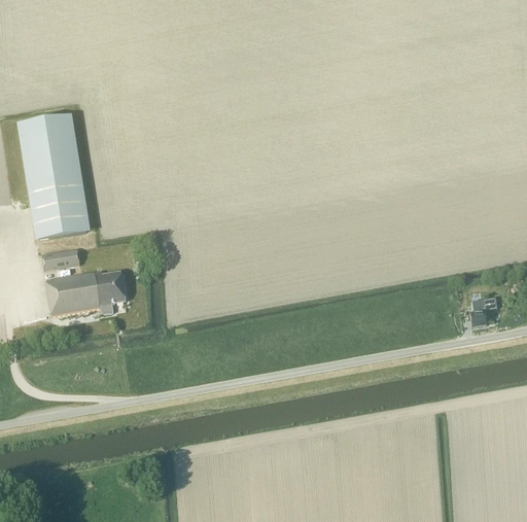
[(16,122),(35,239),(90,230),(71,113),(16,122)]
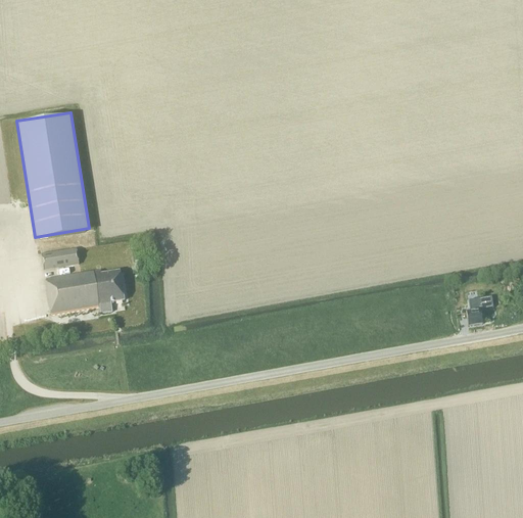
[(43,266),(79,261),(76,245),(41,251),(43,266)]
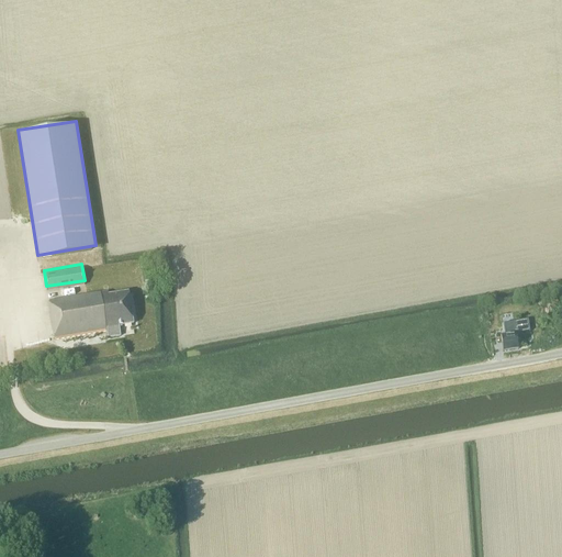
[(119,321),(133,320),(127,288),(108,290),(108,287),(48,297),(54,335),(107,327),(108,333),(120,332),(119,325),(119,321)]
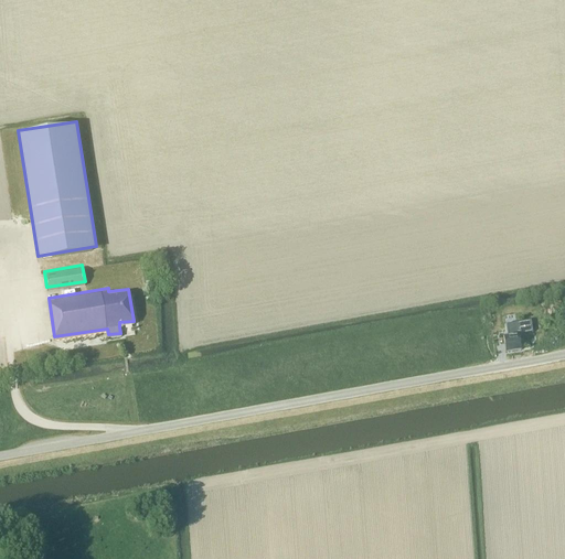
[(508,332),(502,333),(505,348),(507,348),(521,346),(518,331),(532,329),(531,316),(505,321),(508,332)]
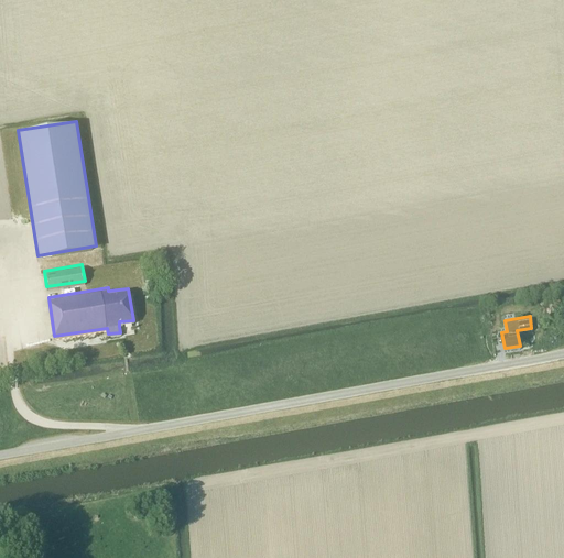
[(563,324),(562,319),(548,325),(551,332),(563,326),(563,324)]
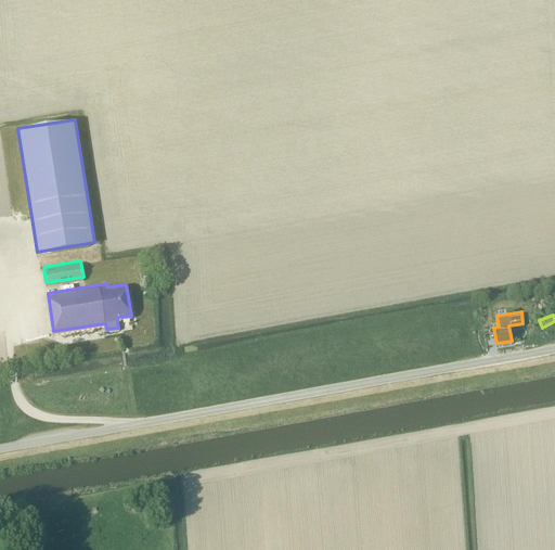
All buildings are outlined.
